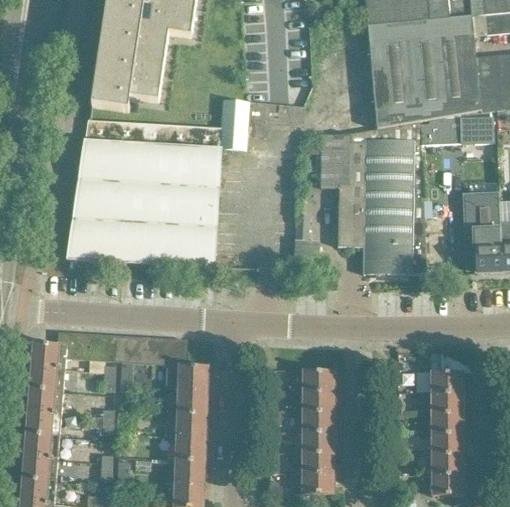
[(105,0),(90,104),(127,110),(129,96),(157,100),(167,32),(189,35),(194,0),(105,0)]
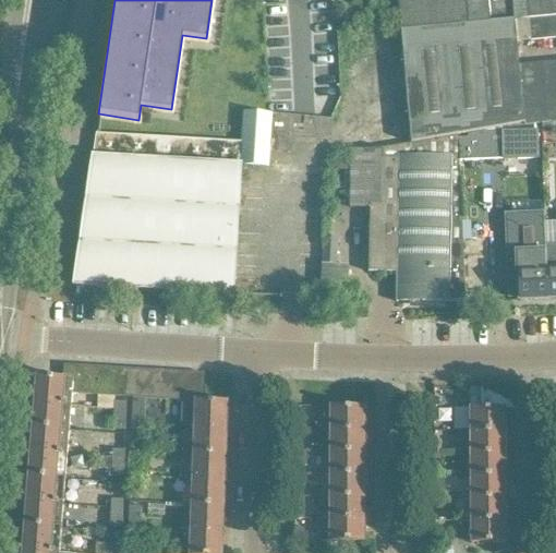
[(397,0),(399,26),(487,19),(485,0),(397,0)]
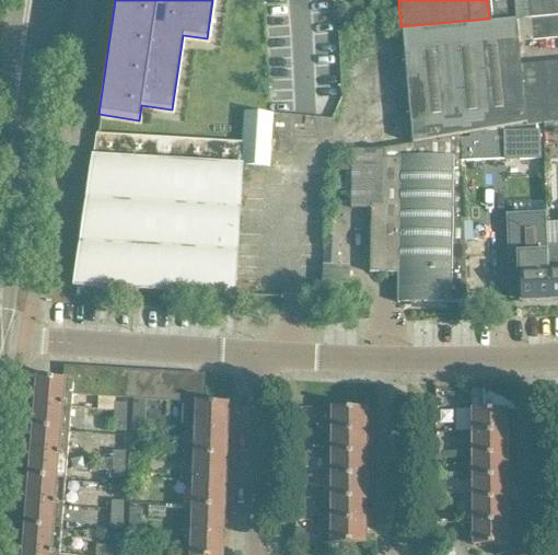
[(487,0),(489,19),(400,26),(409,138),(458,130),(538,120),(557,117),(557,57),(519,61),(514,16),(529,15),(531,37),(557,34),(557,0),(487,0)]
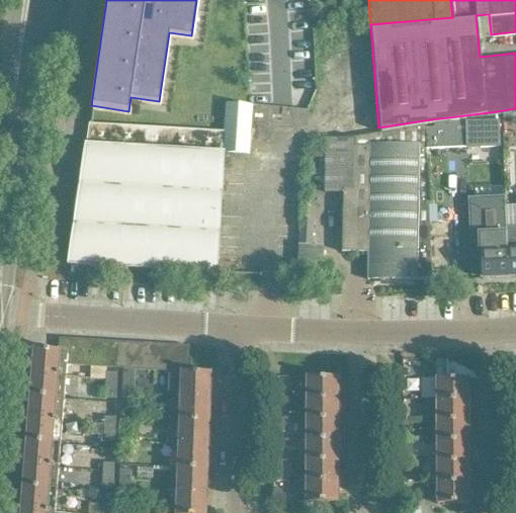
[(222,150),(248,152),(249,137),(252,101),(228,99),(224,99),(224,100),(222,127),(220,149),(222,150)]
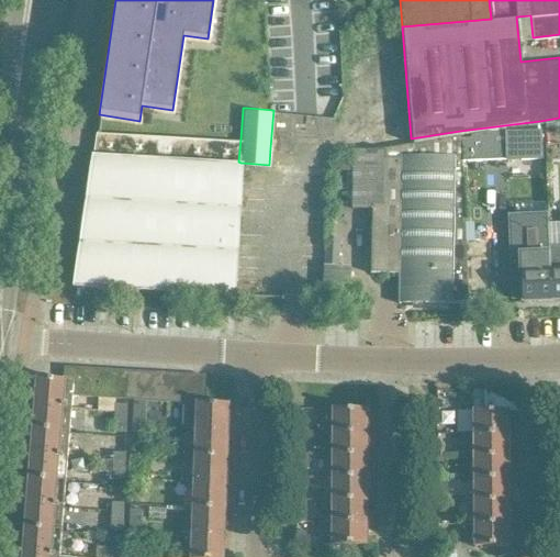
[(281,138),(318,136),(317,121),(280,123),(281,138)]
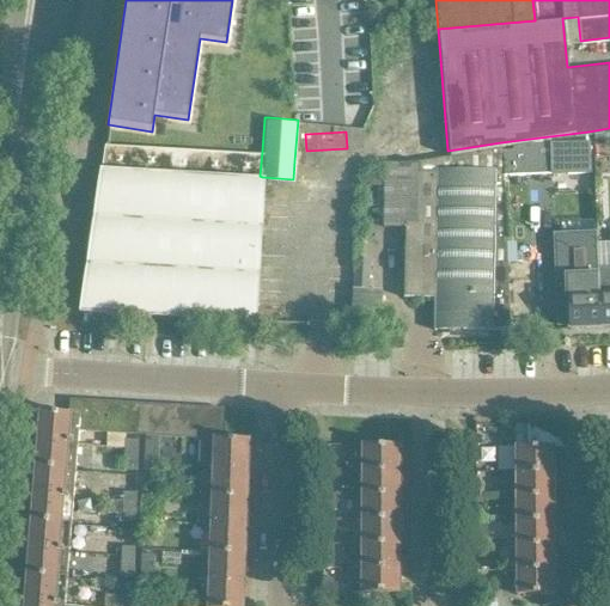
[(590,170),(589,132),(501,142),(502,171),(590,170)]
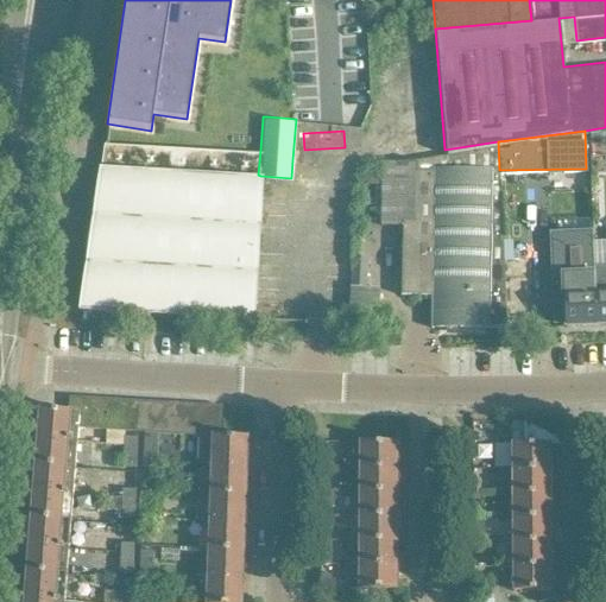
[(258,175),(260,150),(216,147),(156,145),(103,141),(80,305),(251,316),(260,176),(258,175)]
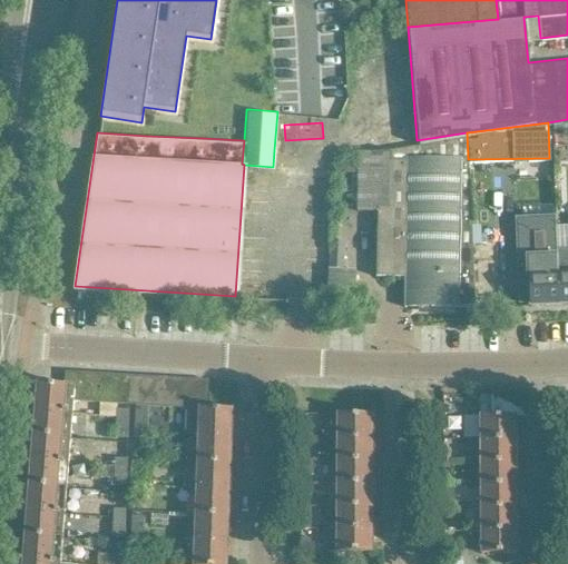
[(471,254),(468,159),(467,132),(417,140),(378,145),(378,149),(355,148),(355,151),(336,151),(336,169),(355,169),(355,207),(376,208),(374,273),(402,273),(402,304),(473,304),(473,300),(471,254)]
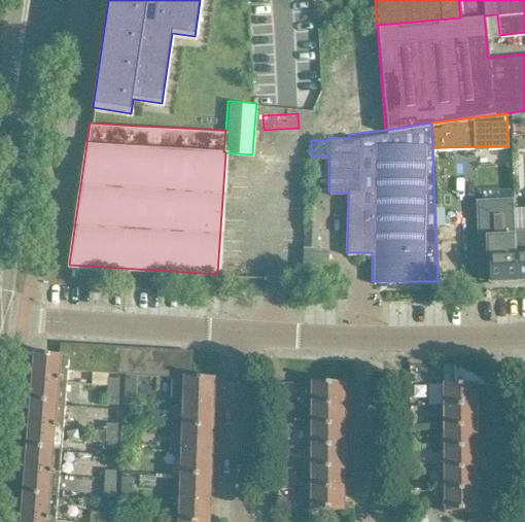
[(512,198),(476,199),(480,276),(488,276),(488,279),(516,278),(512,198)]
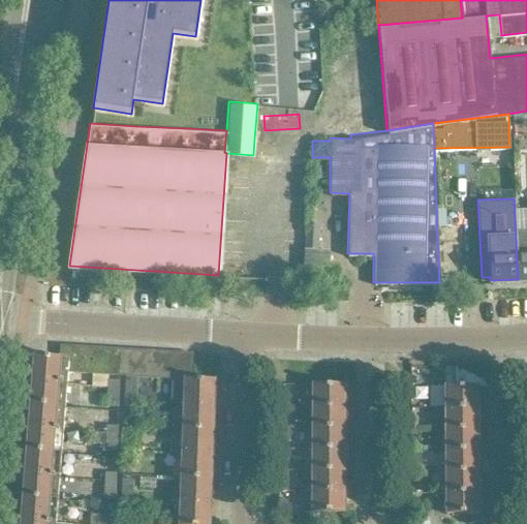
[(526,205),(514,206),(518,279),(526,278),(526,205)]
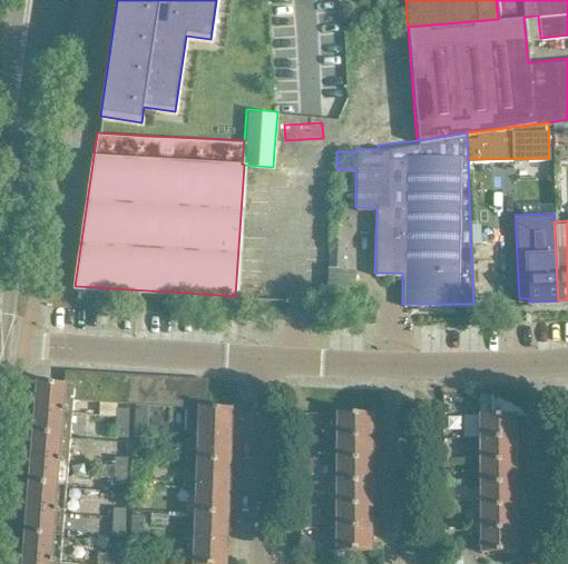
[(327,265),(326,299),(352,300),(354,266),(342,265),(343,237),(329,237),(327,265)]
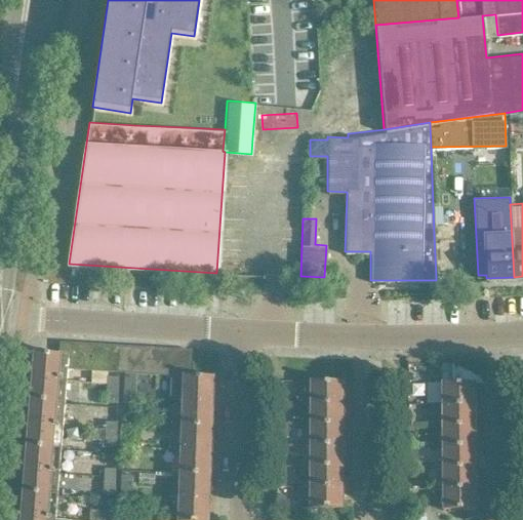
[(458,233),(434,234),(436,277),(460,276),(458,233)]
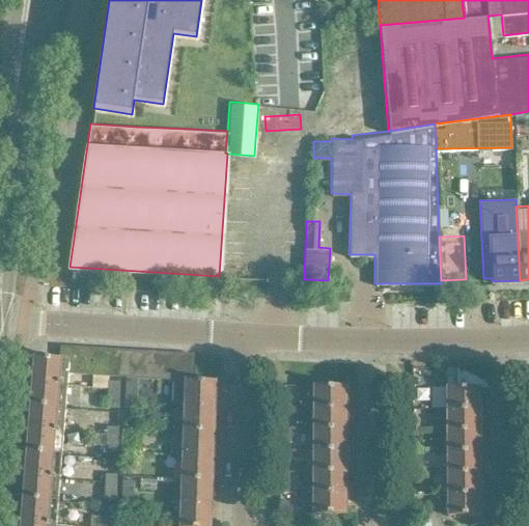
[(79,370),(80,344),(60,343),(58,356),(59,357),(68,358),(67,370),(79,370)]
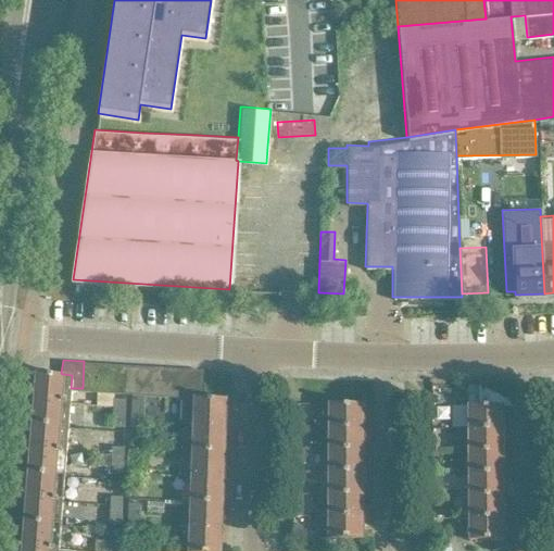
[(97,389),(98,362),(84,361),(83,388),(97,389)]
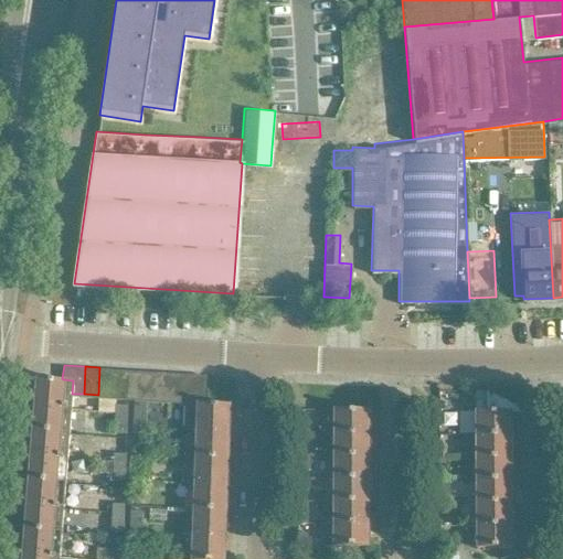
[(112,396),(114,367),(99,367),(98,395),(112,396)]
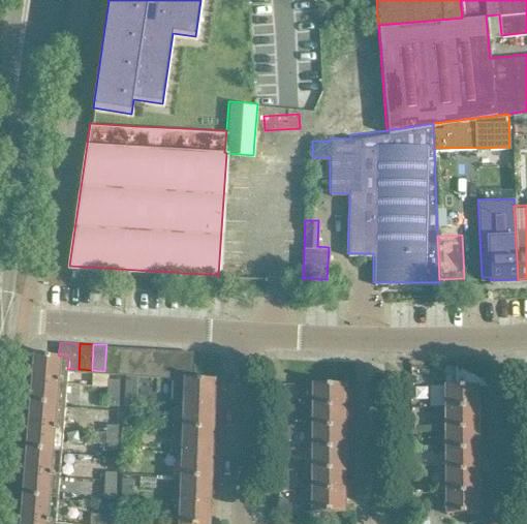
[(118,371),(120,345),(106,344),(104,371),(118,371)]
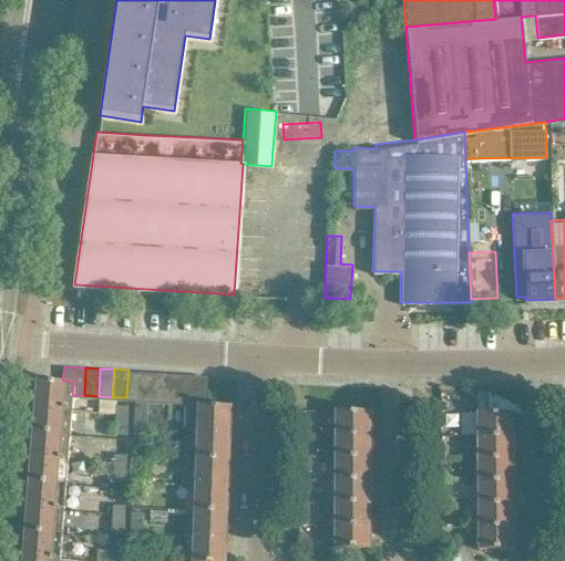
[(146,400),(149,371),(135,370),(133,398),(146,400)]
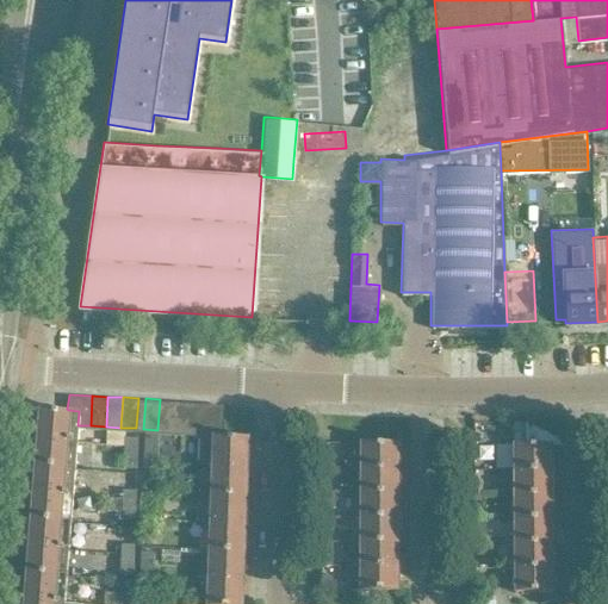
[(173,430),(174,400),(160,399),(157,430),(173,430)]
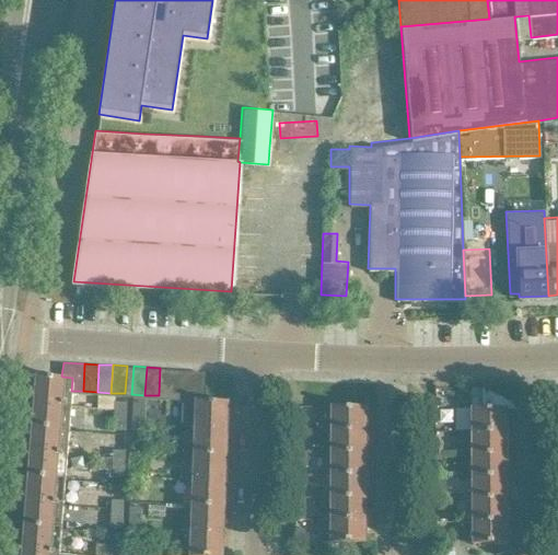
[(172,396),(174,369),(160,368),(159,395),(172,396)]
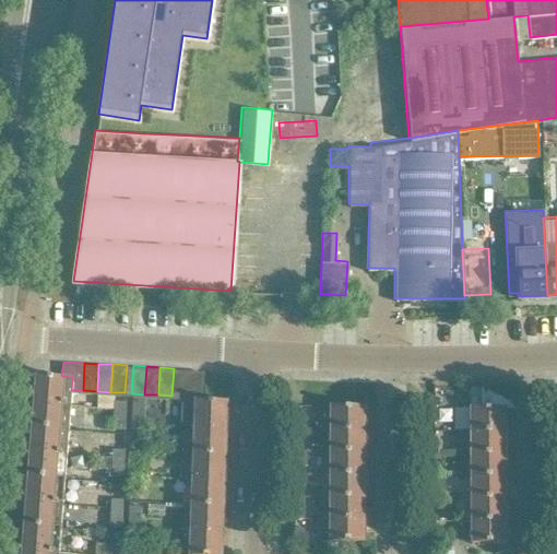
[(186,397),(187,368),(174,368),(172,396),(182,397),(186,397)]
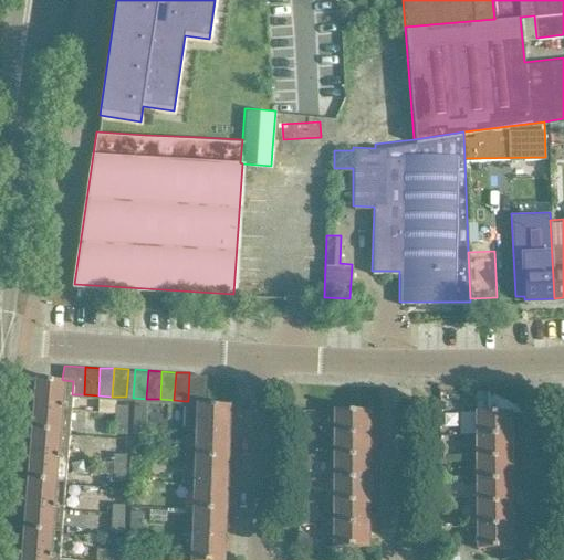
[(202,402),(202,373),(189,372),(188,401),(202,402)]
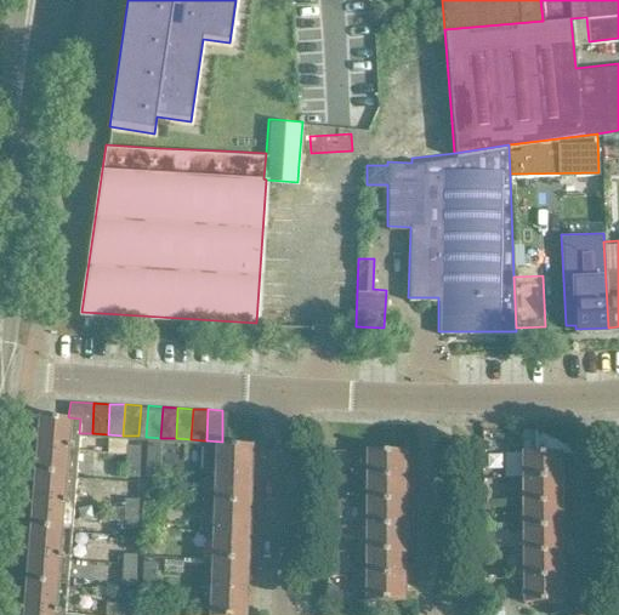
[(69,417),(68,416),(39,414),(38,430),(40,430),(39,443),(78,446),(79,433),(80,419),(69,417)]
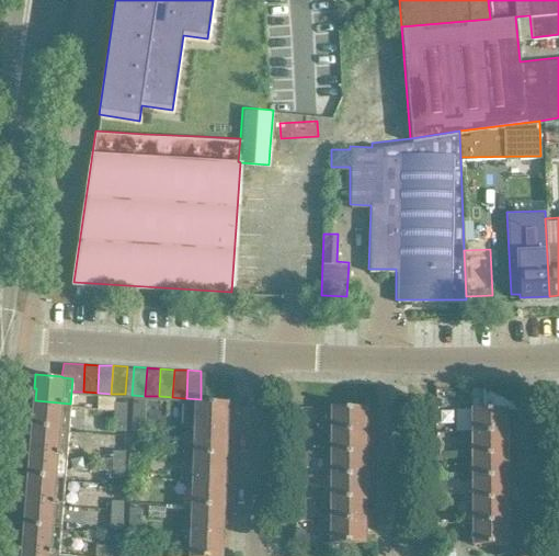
[(483,386),(483,406),(470,406),(470,430),(512,430),(512,420),(506,420),(506,406),(514,406),(514,385),(483,386)]
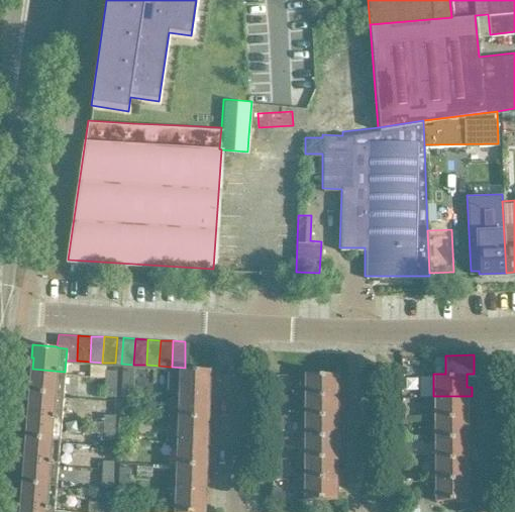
[(169,367),(168,391),(179,392),(208,392),(209,368),(185,368),(172,367),(169,367)]
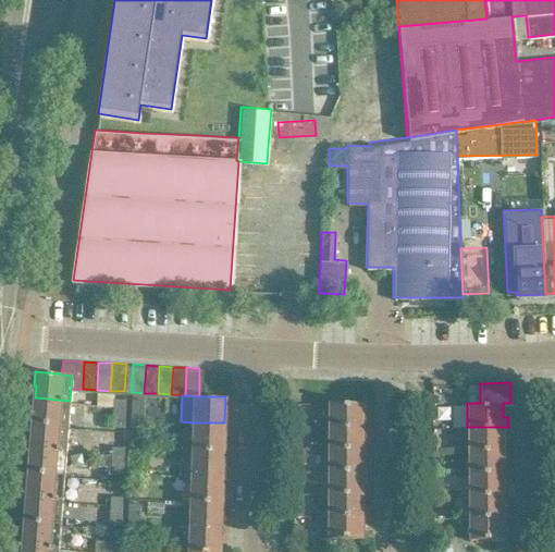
[(68,425),(70,401),(35,397),(34,409),(32,408),(31,421),(68,425)]
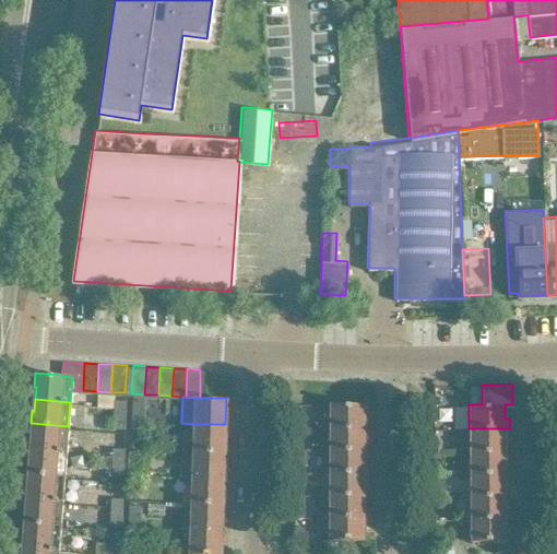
[(142,399),(132,399),(131,399),(131,412),(142,412),(142,399)]
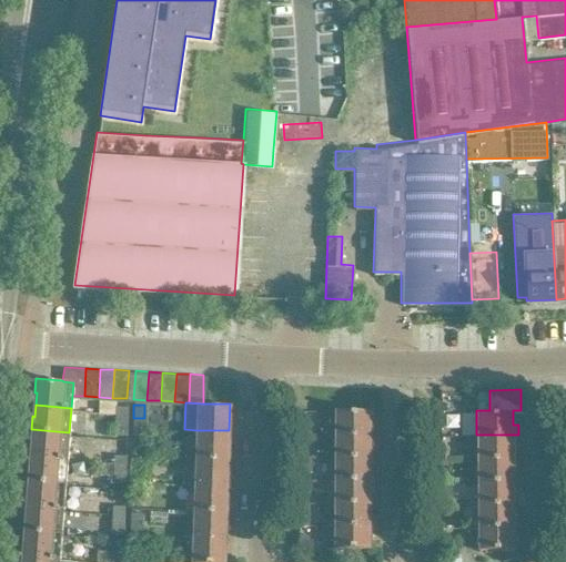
[(370,423),(370,409),(334,409),(334,433),(376,432),(376,423),(370,423)]
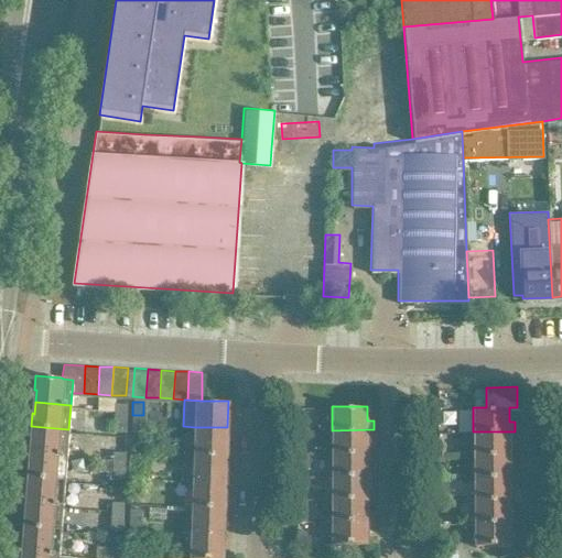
[(114,415),(114,428),(125,429),(125,415),(126,408),(114,407),(114,415)]
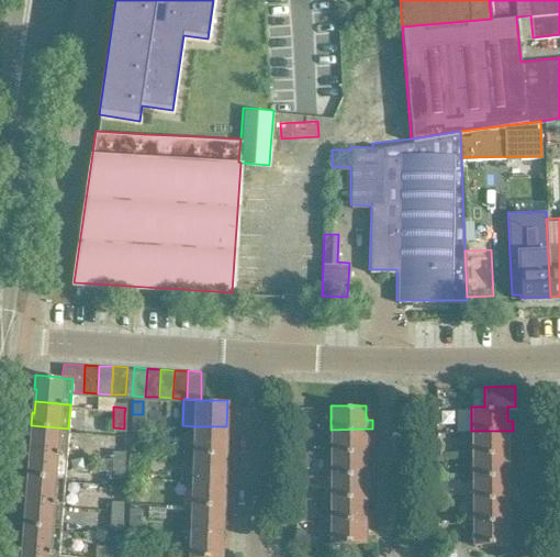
[(142,429),(143,414),(132,414),(131,429),(142,429)]
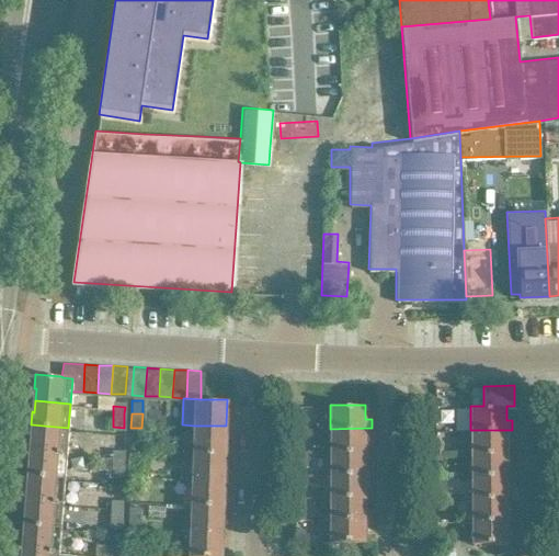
[(66,453),(68,428),(31,424),(30,438),(32,438),(31,450),(66,453)]
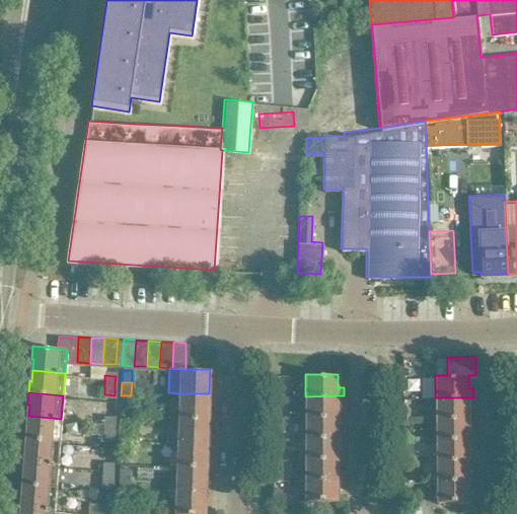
[(209,418),(209,393),(179,393),(179,418),(209,418)]
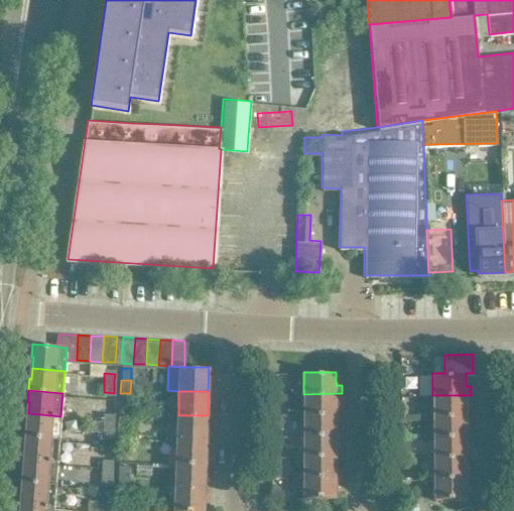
[(342,402),(342,393),(303,394),(303,414),(337,414),(336,402),(342,402)]
